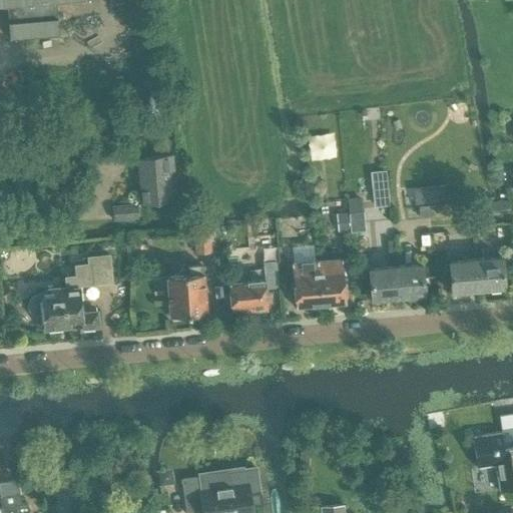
[(32,37),(29,0),(0,0),(0,7),(5,7),(7,39),(32,37)]
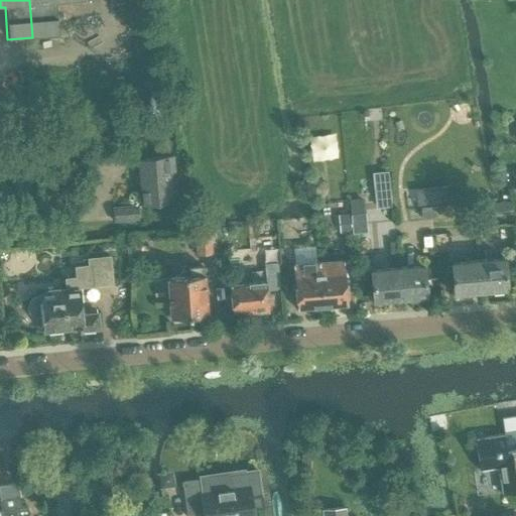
[(29,0),(32,37),(57,35),(54,3),(80,0),(85,0),(29,0)]
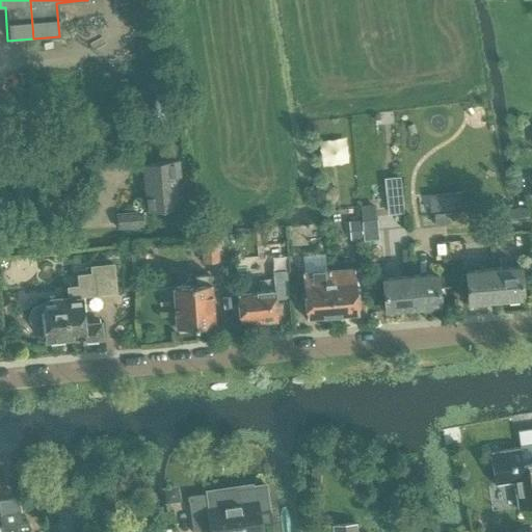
[(178,113),(165,115),(167,126),(179,124),(178,113)]
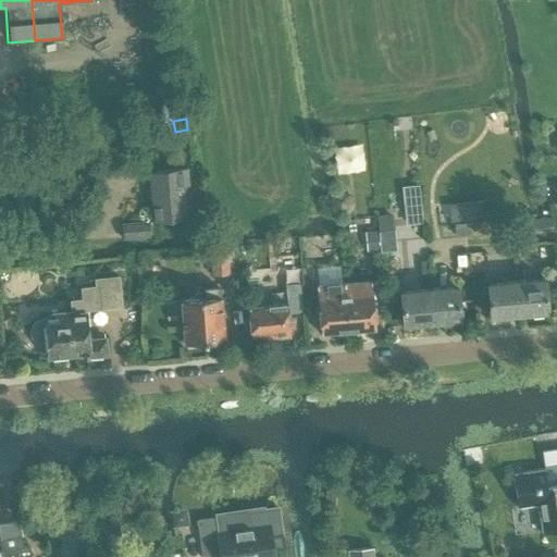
[(187,219),(185,186),(188,186),(187,169),(148,172),(153,222),(187,219)]
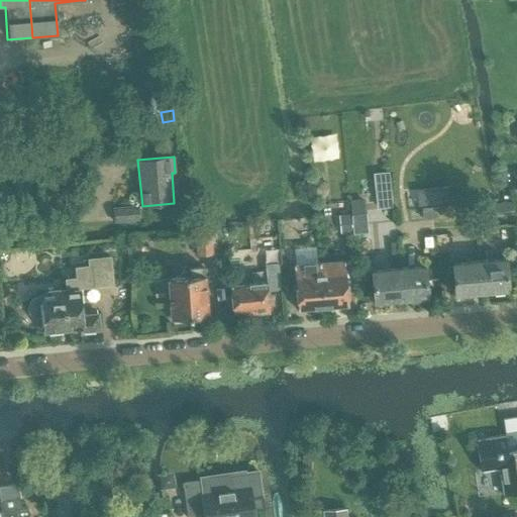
[(441,193),(442,204),(450,204),(449,192),(441,193)]
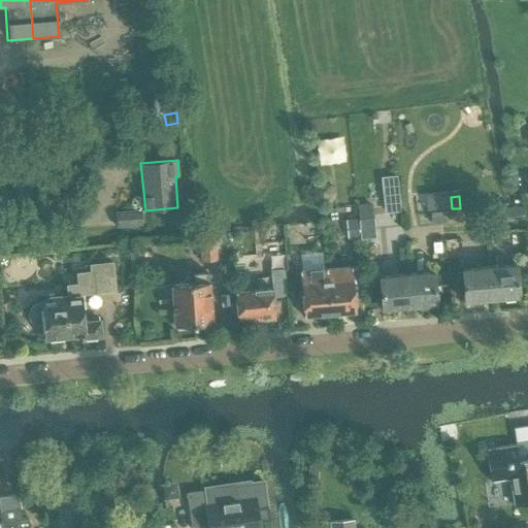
[(523,206),(503,208),(504,218),(524,216),(523,206)]
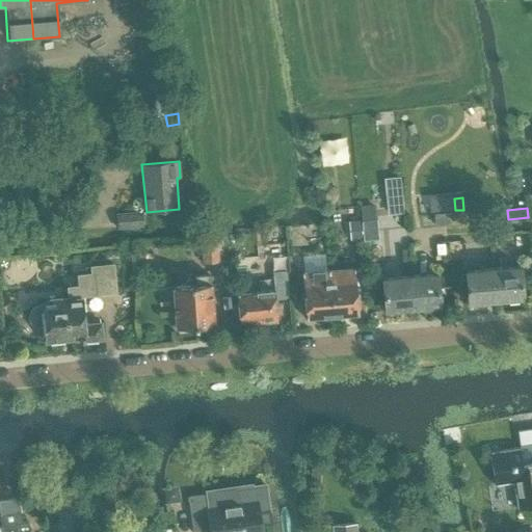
[(141,213),(115,215),(117,228),(117,229),(142,225),(141,213)]
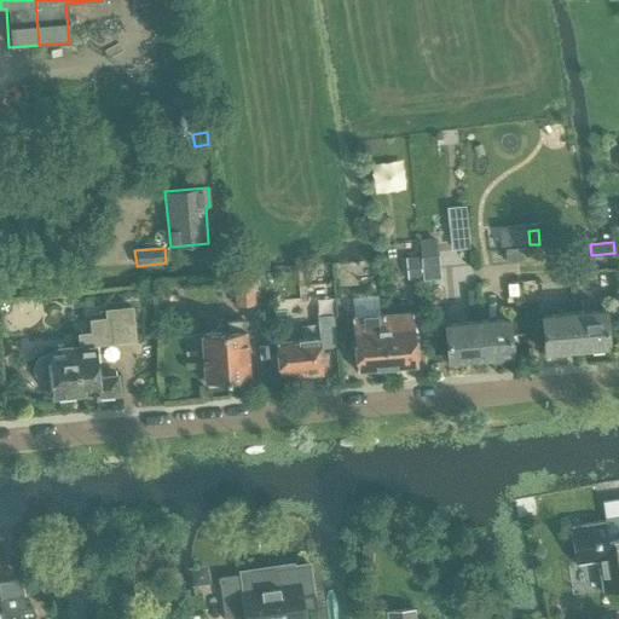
[(505,262),(519,261),(518,248),(504,249),(505,262)]
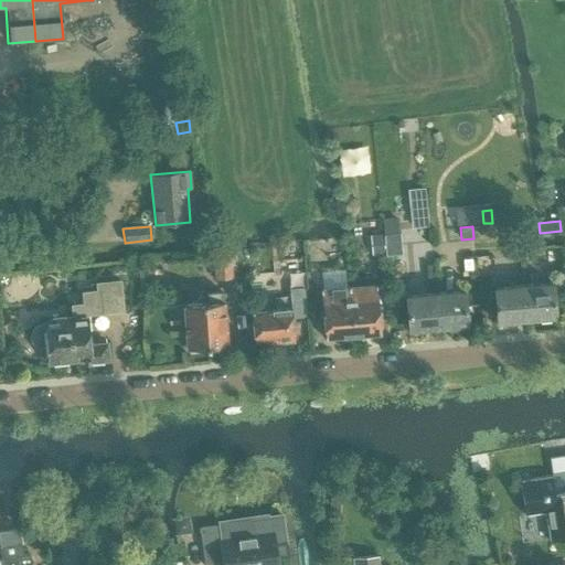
[(384,254),(382,235),(369,236),(371,255),(384,254)]
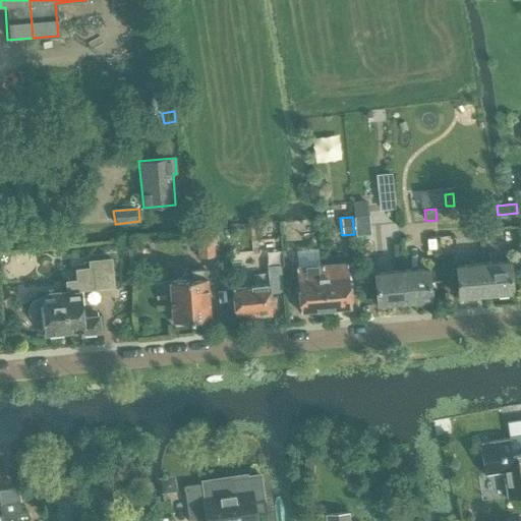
[(210,233),(196,234),(198,258),(212,257),(210,233)]
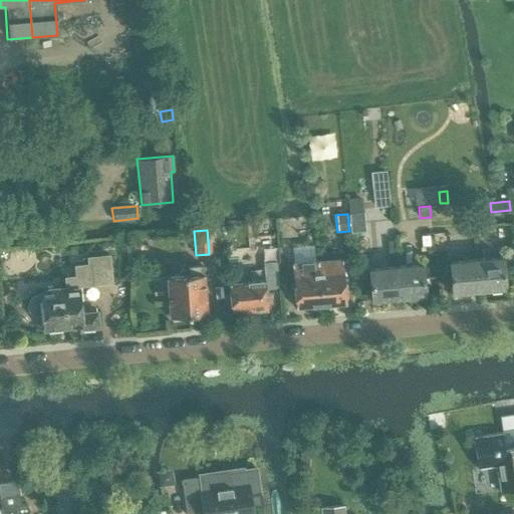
[(293,263),(291,263),(295,308),(307,307),(310,308),(312,308),(315,307),(318,306),(321,305),(316,261),(315,261),(313,245),(292,247),(293,263)]
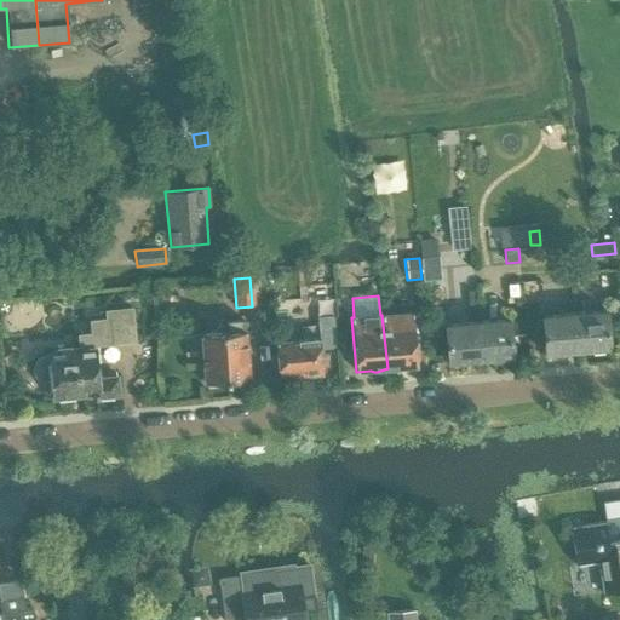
[(34,365),(34,369),(35,374),(39,378),(42,380),(47,380),(52,380),(53,396),(57,396),(57,400),(76,397),(75,395),(93,392),(95,399),(96,399),(119,396),(116,377),(97,379),(93,345),(135,340),(131,309),(107,311),(108,319),(91,321),(92,334),(79,336),(80,348),(55,350),(55,354),(50,355),(50,356),(45,356),(40,357),(36,361),(34,365)]
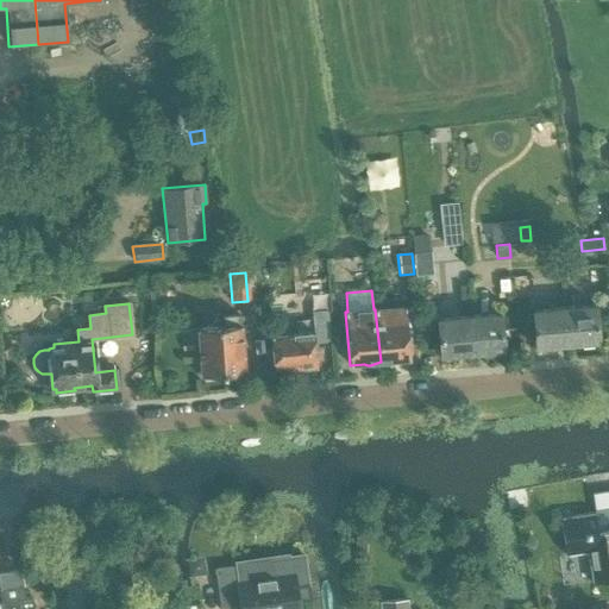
[(595,305),(564,307),(567,345),(598,343),(595,305)]
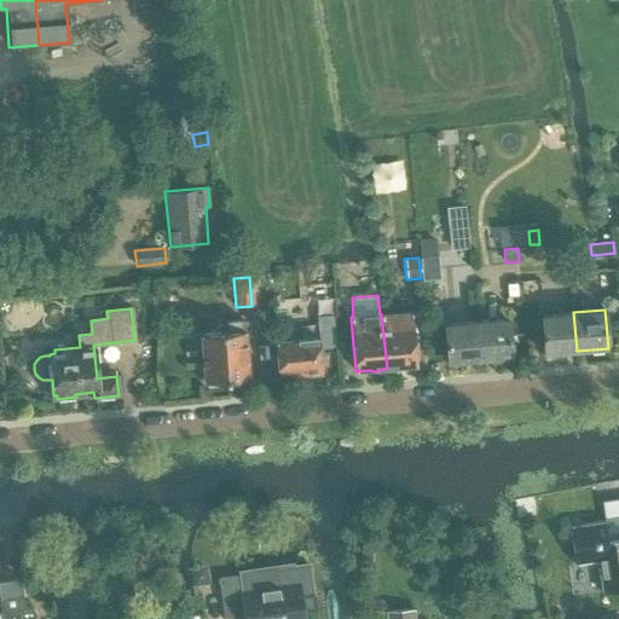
[(577,351),(573,312),(542,316),(545,354),(577,351)]
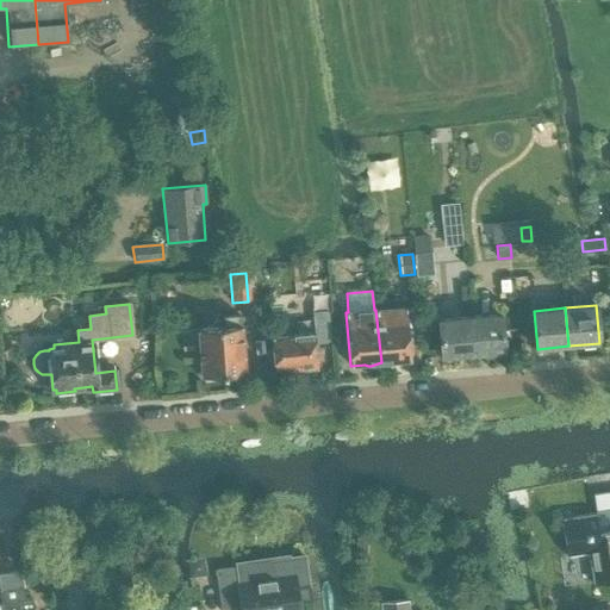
[(393,309),(375,310),(381,362),(384,362),(387,363),(391,365),(393,363),(397,361),(410,360),(406,309),(393,309)]
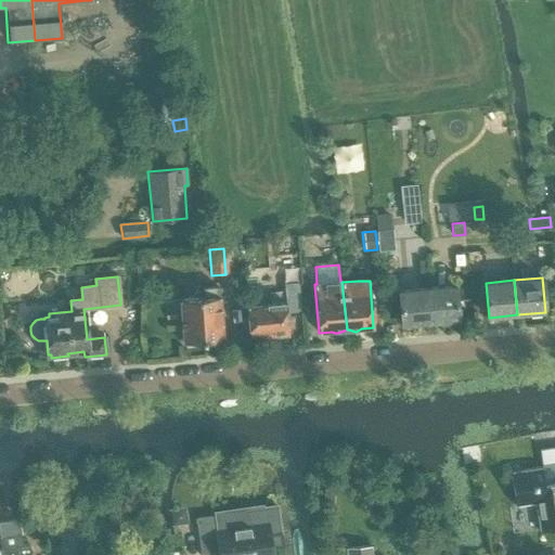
[(285,302),(247,307),(249,336),(270,334),(270,338),(289,336),(287,313),(301,312),(298,283),(284,284),(286,302),(285,302)]
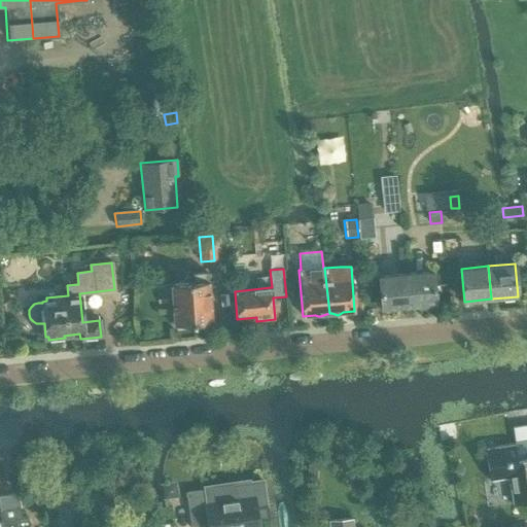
[(432,271),(406,274),(408,307),(435,304),(432,271)]
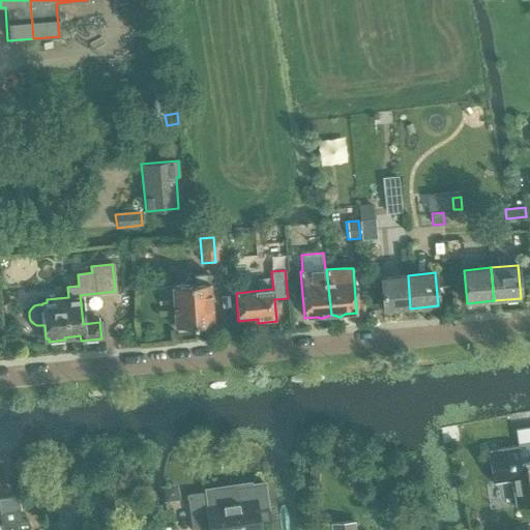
[(190,326),(213,324),(209,283),(208,283),(207,273),(194,274),(195,284),(171,286),(175,328),(178,327),(178,331),(192,330),(190,326)]
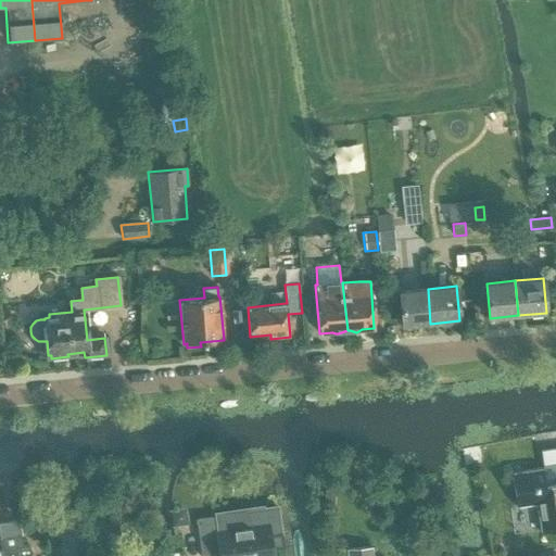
[(430,324),(428,289),(400,291),(402,326),(430,324)]
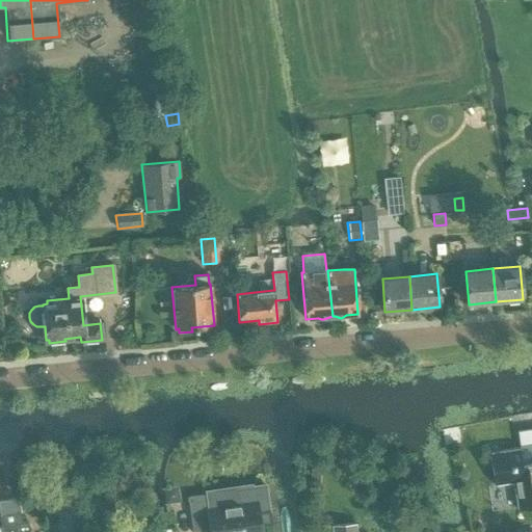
[(520,447),(490,451),(495,483),(513,480),(517,508),(531,505),(531,445),(520,448),(520,447)]
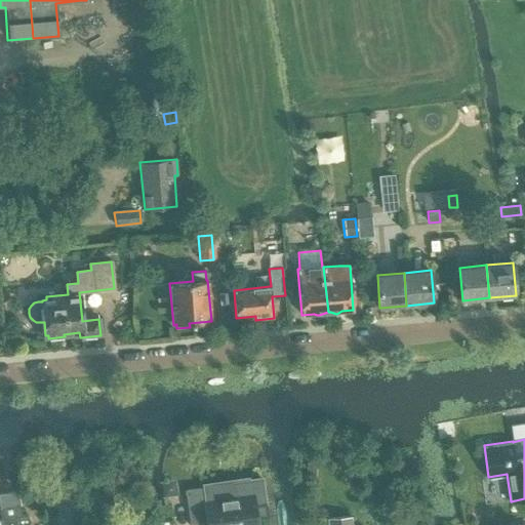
[(161,483),(163,496),(168,496),(176,494),(174,480),(161,483)]
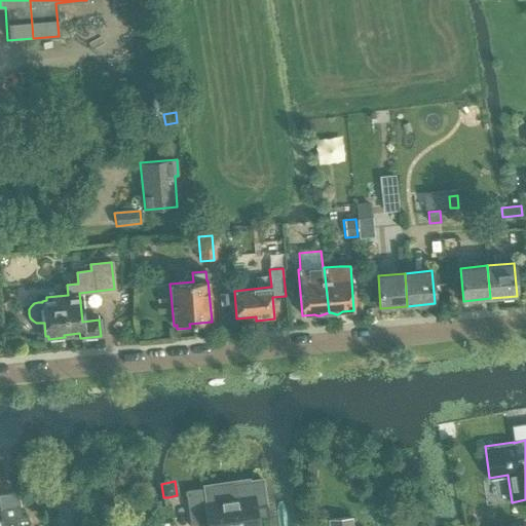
[(203,489),(185,492),(189,525),(190,525),(190,519),(207,516),(208,525),(257,525),(257,521),(255,509),(265,508),(261,481),(233,485),(235,499),(205,504),(203,489)]
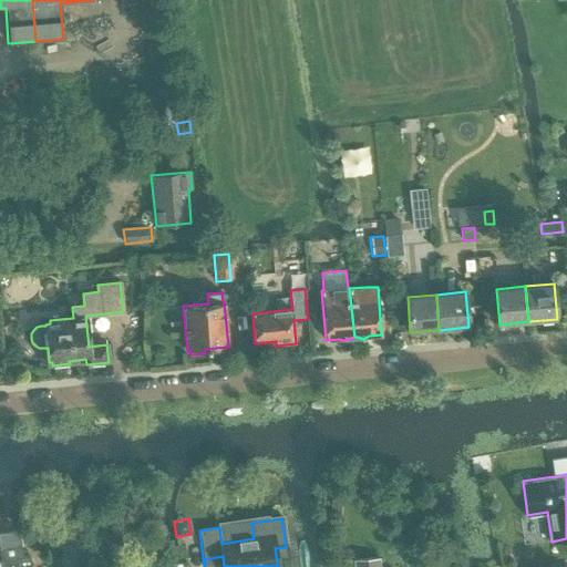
[(19,531),(0,533),(0,546),(20,544),(21,545),(33,544),(31,526),(18,528),(19,531)]
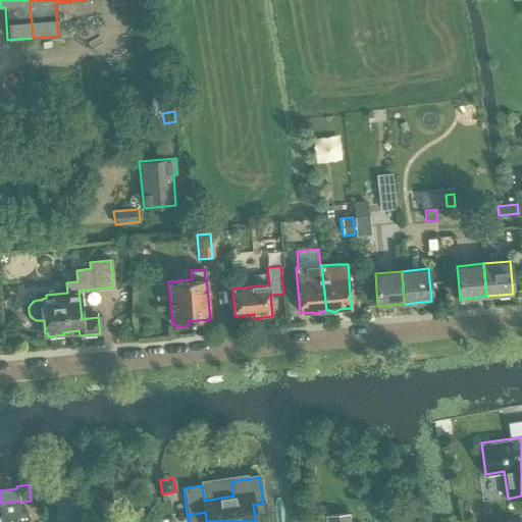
[(0,521),(14,521),(14,514),(20,513),(19,502),(18,501),(0,503),(0,510),(1,514),(1,516),(0,516),(0,521)]
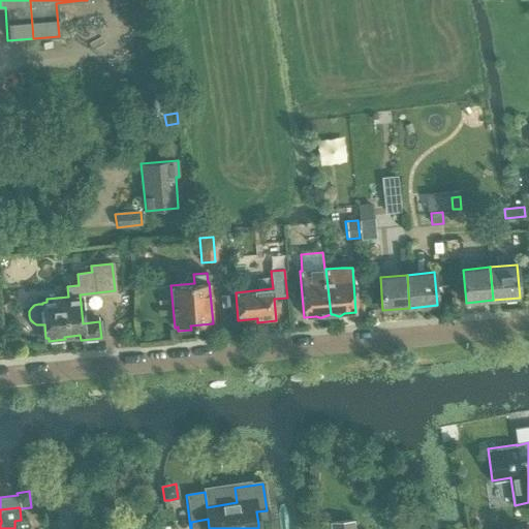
[(354,528),(354,519),(329,521),(330,528),(354,528)]
